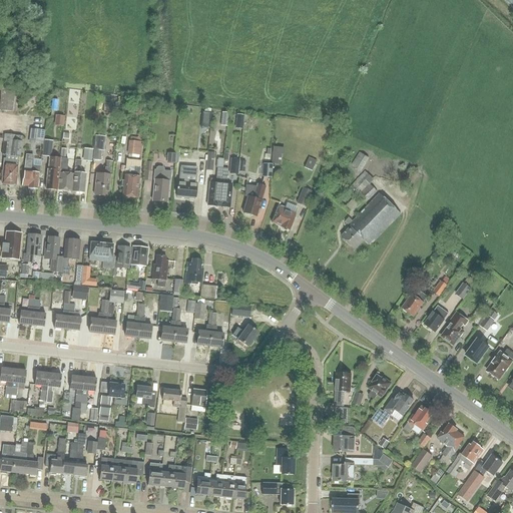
[(96,0),(76,0),(77,10),(97,9),(96,0)]
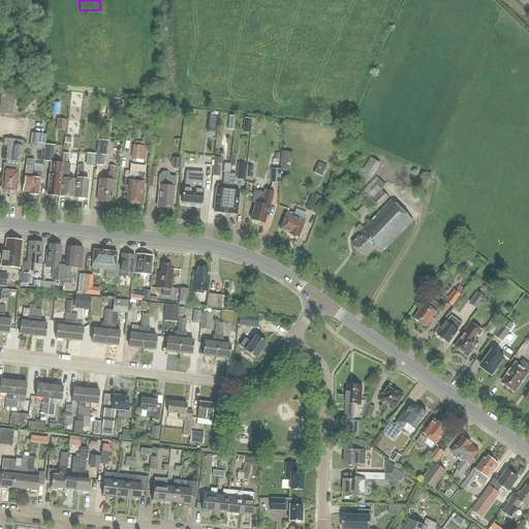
[(14,93),(1,92),(0,98),(0,114),(12,116),(14,93)]
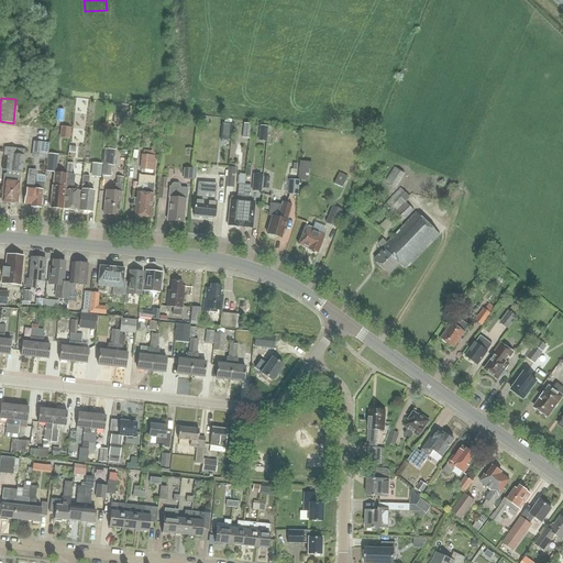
[(123,113),(113,112),(113,123),(122,124),(123,113)]
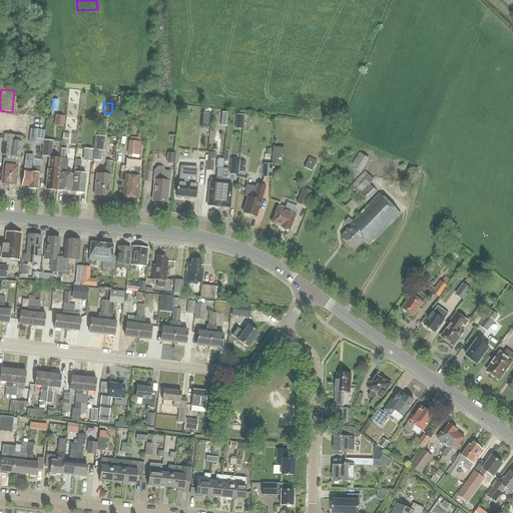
[(201,111),(200,128),(209,129),(210,111),(201,111)]
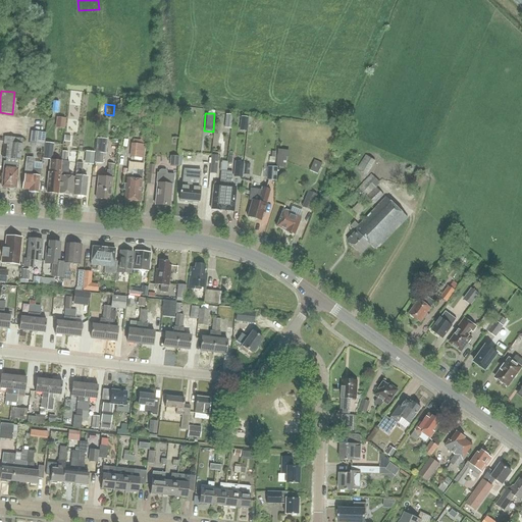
[(231,114),(225,113),(223,127),(230,128),(231,114)]
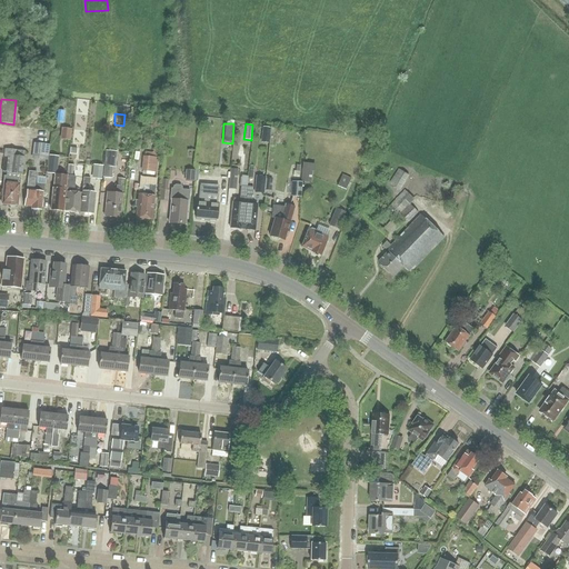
[(266,126),(265,140),(272,141),(273,127),(266,126)]
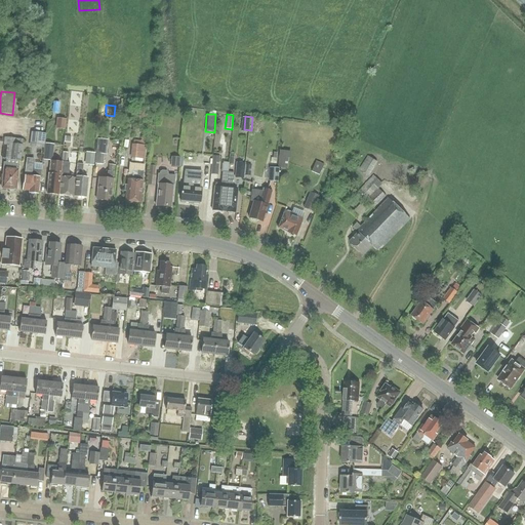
[(55,129),(64,130),(65,124),(65,120),(61,119),(55,119),(55,129)]
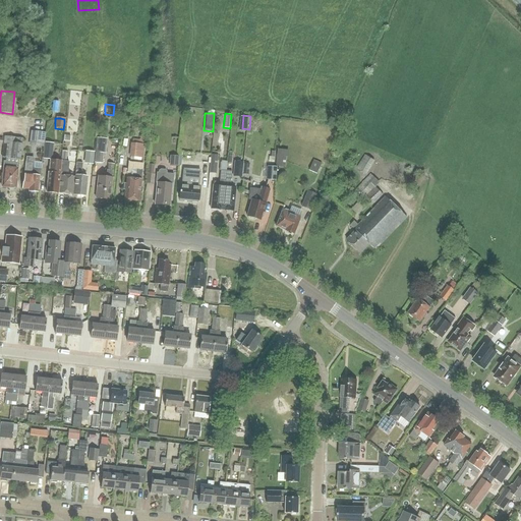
[(45,132),(32,130),(31,141),(44,142),(45,132)]
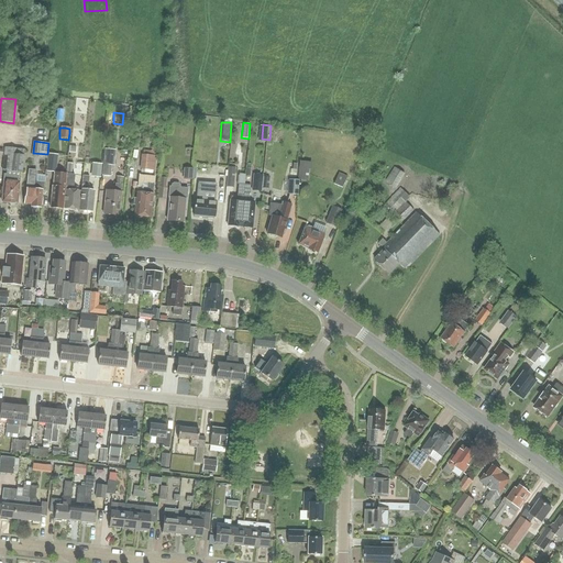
[(23,151),(4,148),(1,170),(6,172),(20,173),(21,173),(23,151)]
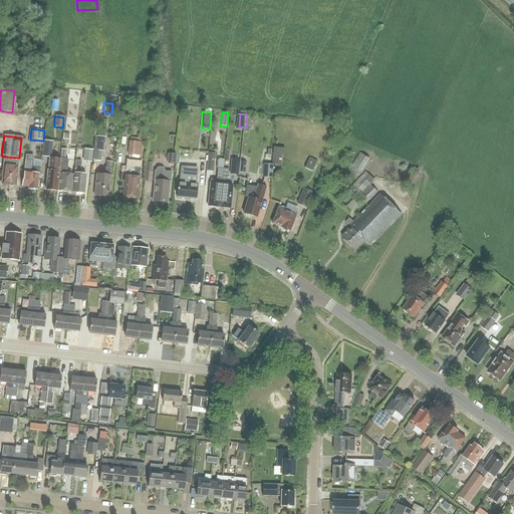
[(93,161),(100,162),(101,150),(103,151),(104,137),(96,137),(93,161)]
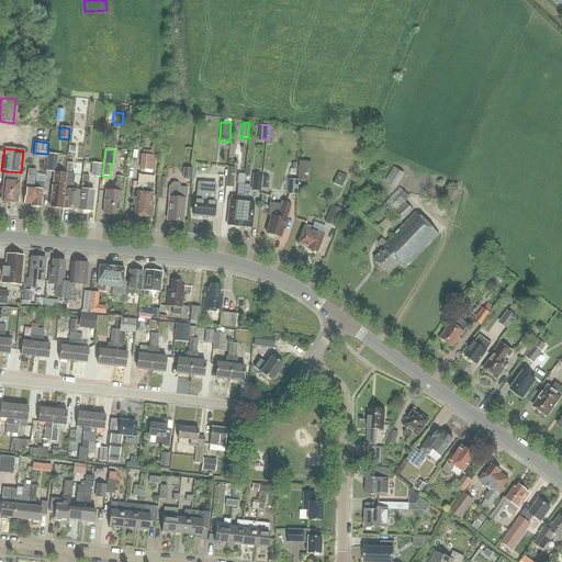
[(156,150),(143,149),(143,154),(141,154),(139,168),(154,170),(156,150)]
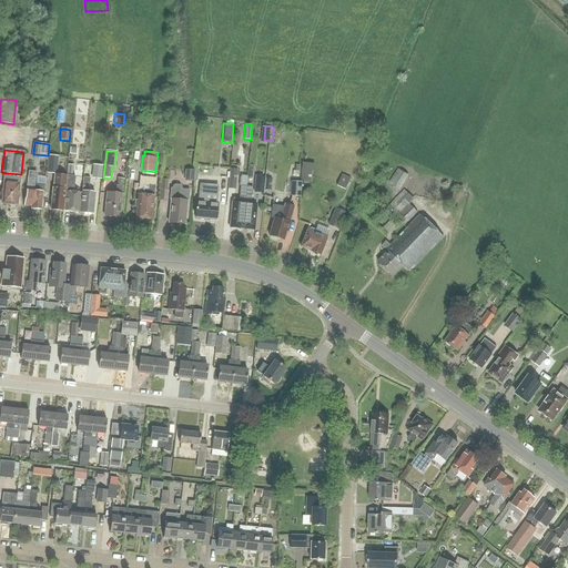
[(59,155),(50,154),(48,174),(57,174),(59,155)]
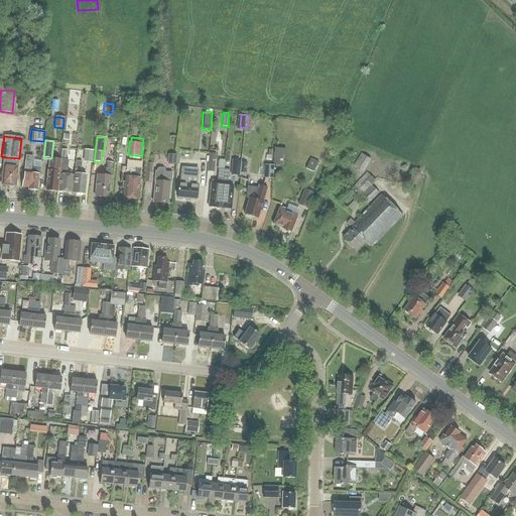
[(283,147),(274,146),(272,164),(282,164),(283,147)]
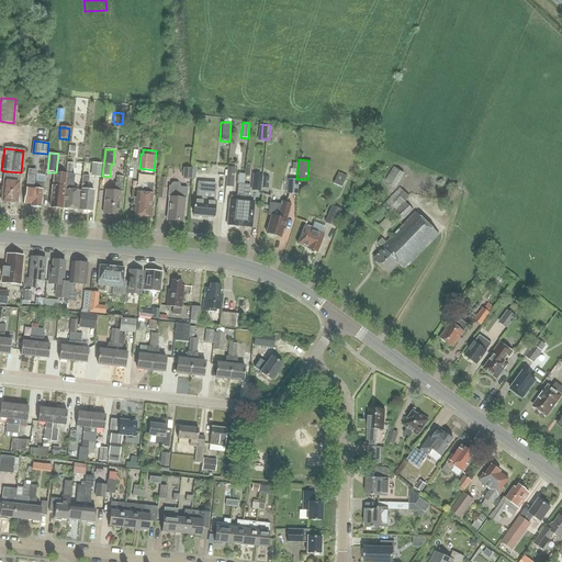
[(100,177),(101,164),(92,163),(90,177),(100,177)]
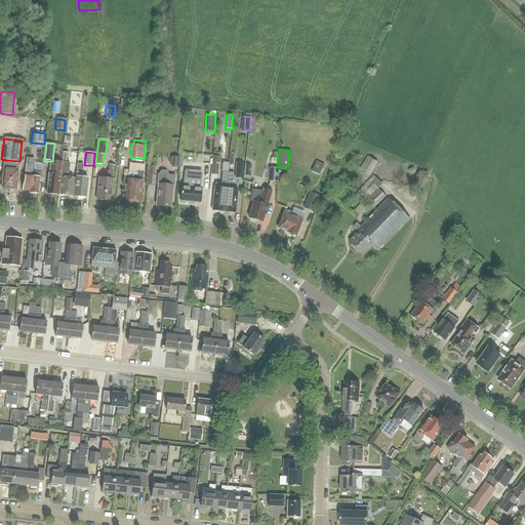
[(180,157),(171,156),(170,167),(179,167),(180,157)]
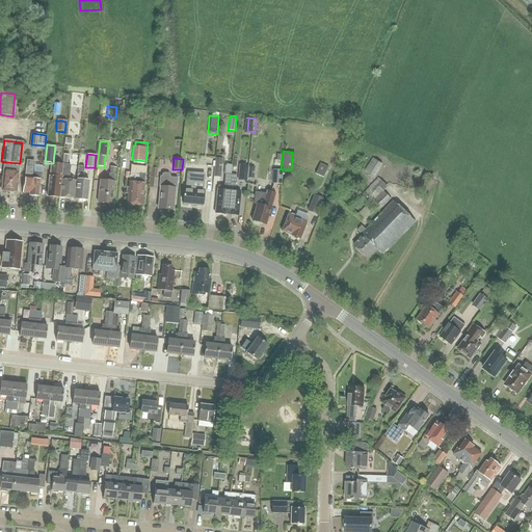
[(220,177),(222,158),(215,158),(213,177),(220,177)]
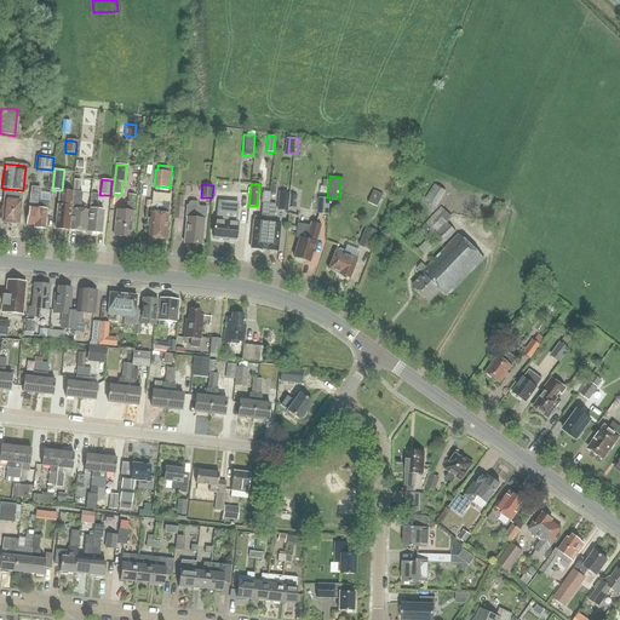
[(446,191),(434,184),(424,200),(435,208),(446,191)]
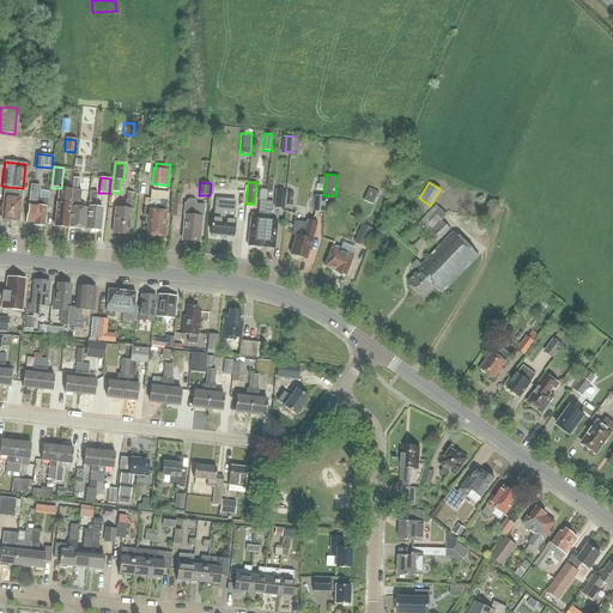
[(26,220),(26,223),(34,223),(32,225),(35,226),(36,228),(41,228),(43,226),(44,226),(46,208),(47,208),(48,199),(37,198),(38,184),(30,184),(29,206),(28,206),(26,220)]
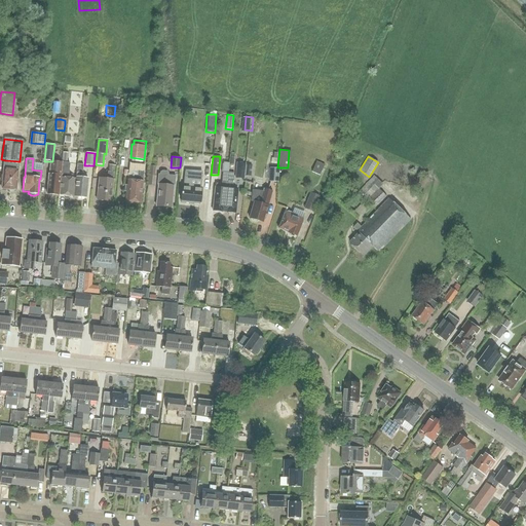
[(19,161),(5,160),(5,164),(4,164),(1,189),(8,190),(10,192),(13,192),(14,190),(16,191),(19,165),(19,161)]
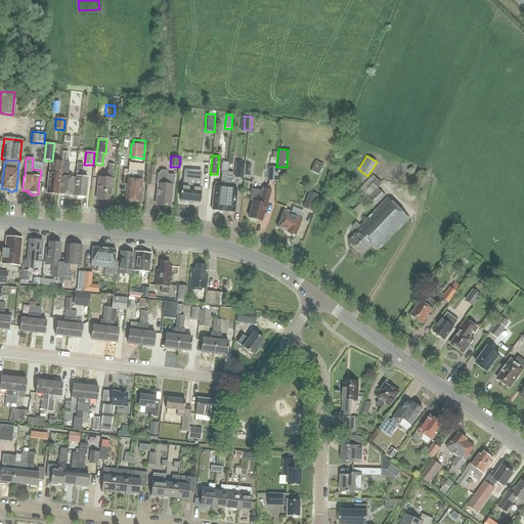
[(318,175),(323,165),(315,161),(310,172),(318,175)]
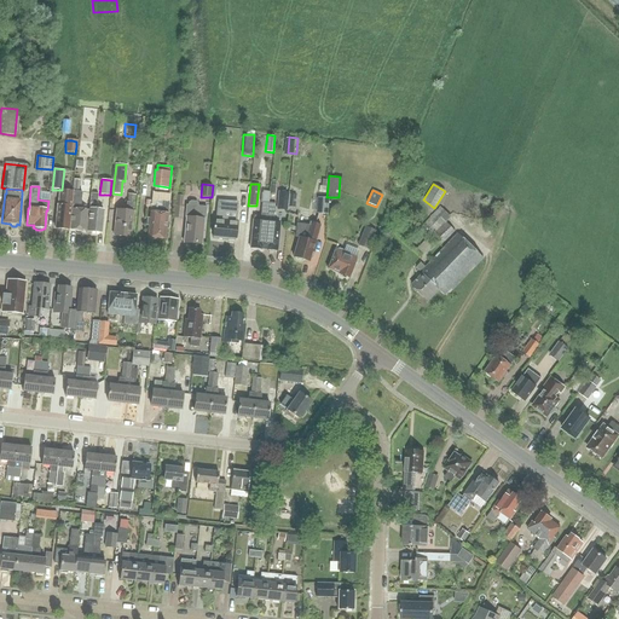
[(73,194),(58,192),(55,229),(69,230),(73,194)]
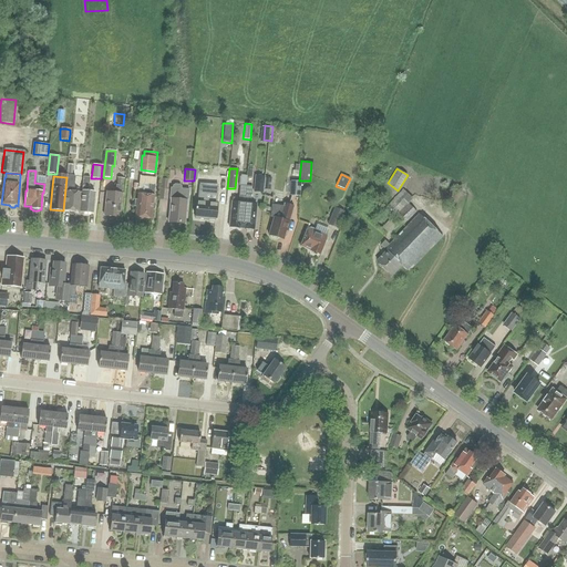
[(76,212),(80,213),(82,194),(70,193),(71,189),(73,189),(75,177),(66,176),(66,177),(63,210),(69,212),(70,213),(75,214),(76,212)]
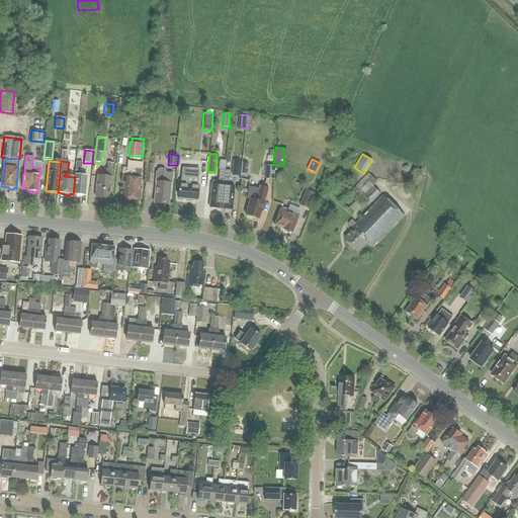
[(122,167),(122,173),(125,173),(125,178),(125,183),(123,183),(122,189),(124,190),(123,199),(125,199),(126,200),(130,201),(132,199),(138,200),(139,191),(140,186),(141,169),(142,163),(126,161),(126,164),(126,168),(122,167)]
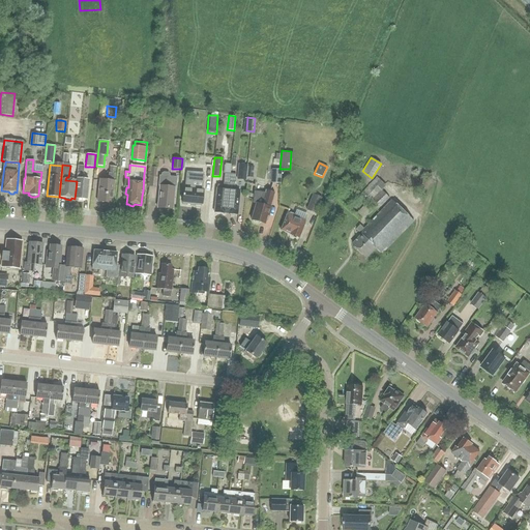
[(247,166),(239,165),(237,179),(246,180),(247,166)]
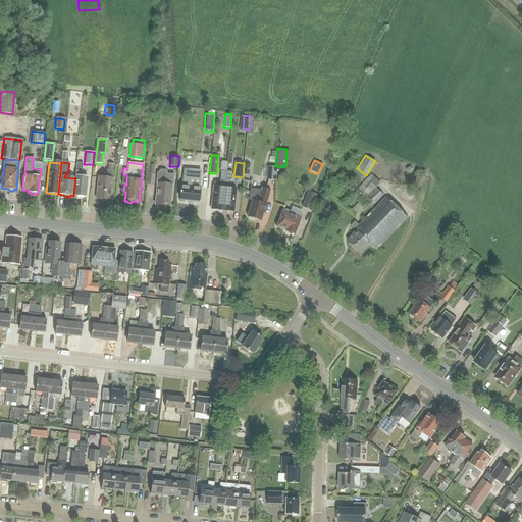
[(76,163),(75,178),(73,196),(85,197),(87,177),(82,176),(83,164),(76,163)]
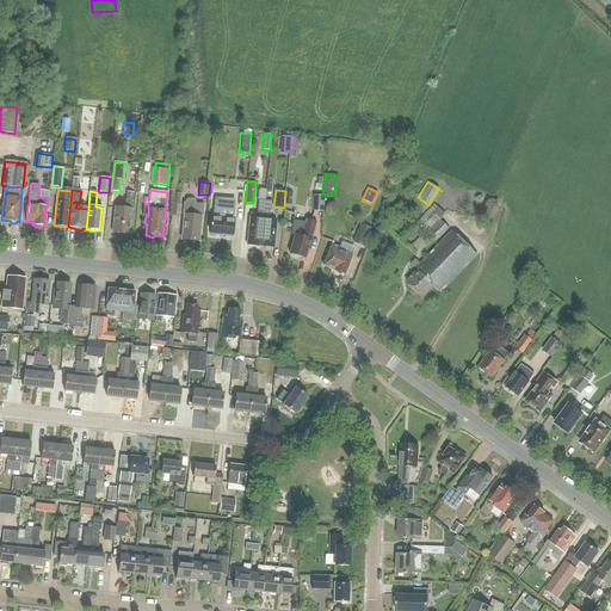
[(112,233),(129,234),(134,192),(125,192),(124,209),(115,208),(112,233)]
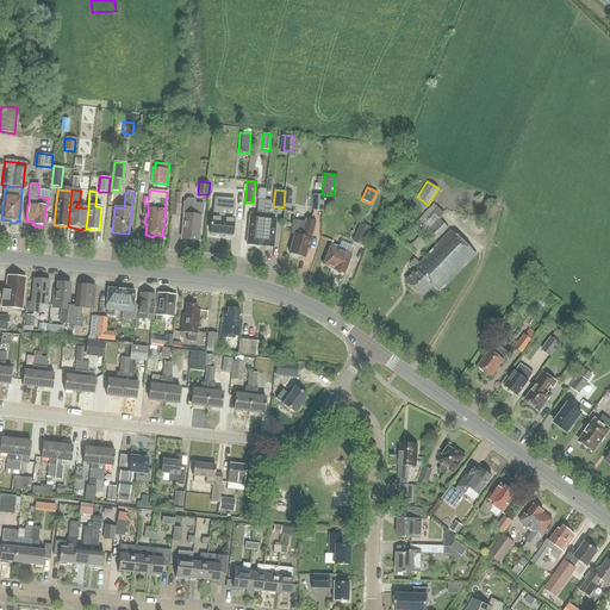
[(180,193),(172,192),(172,203),(170,215),(179,216),(180,204),(179,204),(180,193)]
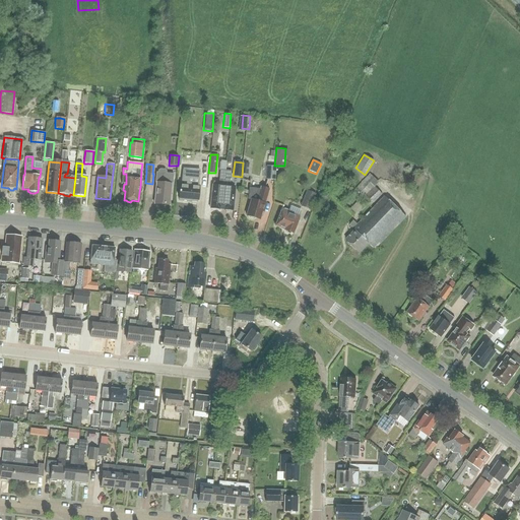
[(265,179),(274,180),(275,167),(266,166),(265,179)]
